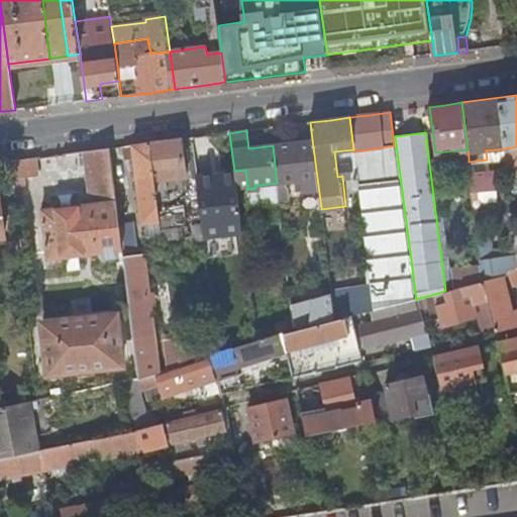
[(156,181),(186,177),(181,139),(169,140),(150,143),(156,181)]
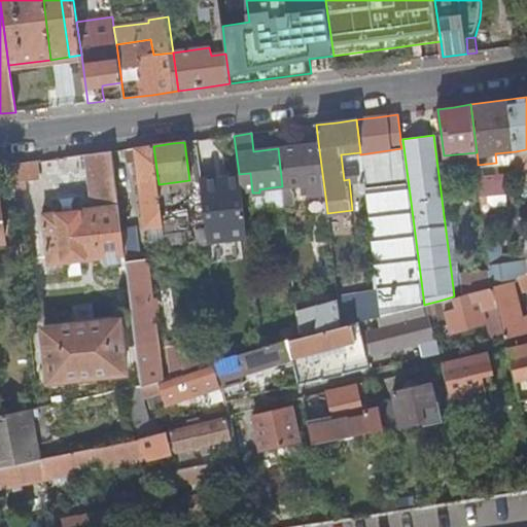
[(282,186),(293,185),(313,183),(315,203),(314,203),(316,214),(327,212),(318,142),(281,147),(278,148),(282,186)]
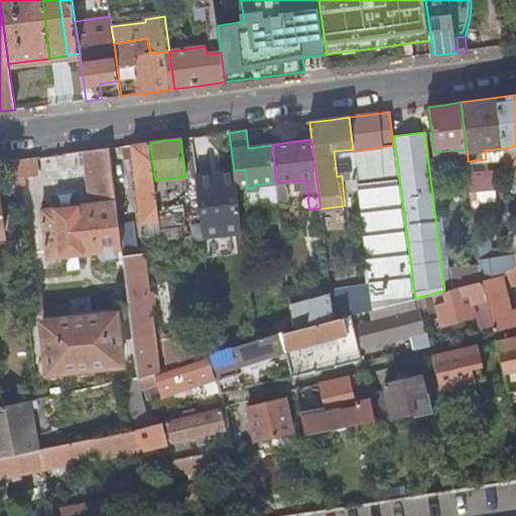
[(154,244),(163,243),(158,207),(156,190),(155,180),(150,143),(132,145),(123,146),(125,158),(134,157),(142,225),(152,223),(154,244)]
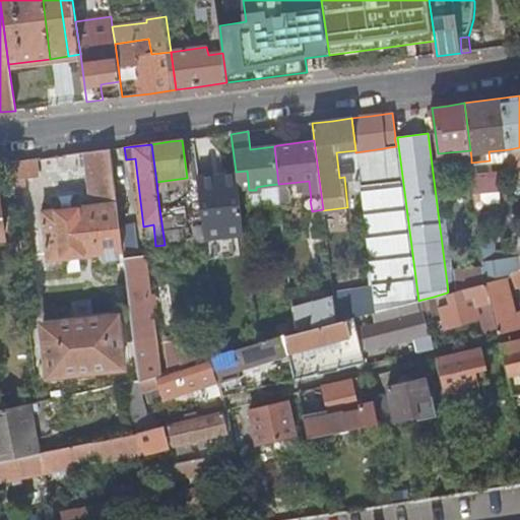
[(360,187),(400,181),(396,146),(355,152),(359,176),(360,187)]
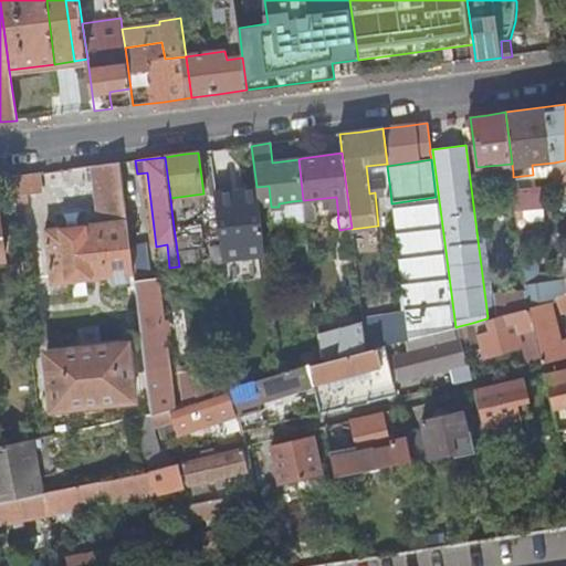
[(85,280),(135,273),(132,251),(122,161),(93,166),(100,222),(44,230),(46,254),(41,254),(42,263),(48,262),(50,284),(71,281),(73,296),(86,294),(85,280)]
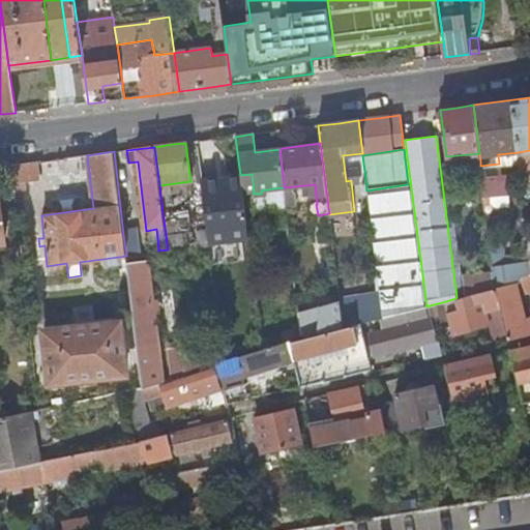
[(520,162),(519,152),(498,154),(499,164),(520,162)]
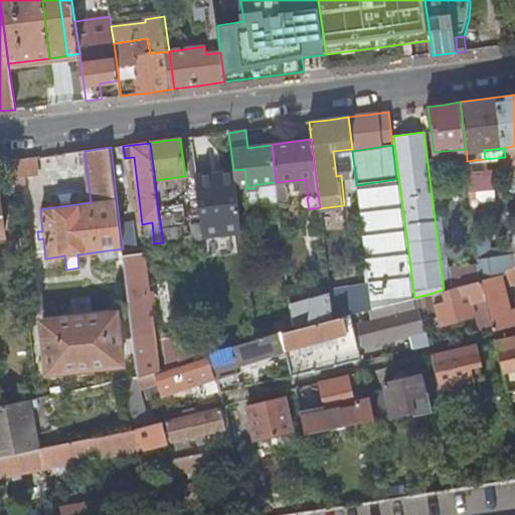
[(341,175),(355,174),(352,151),(352,149),(333,151),(336,176),(341,175)]
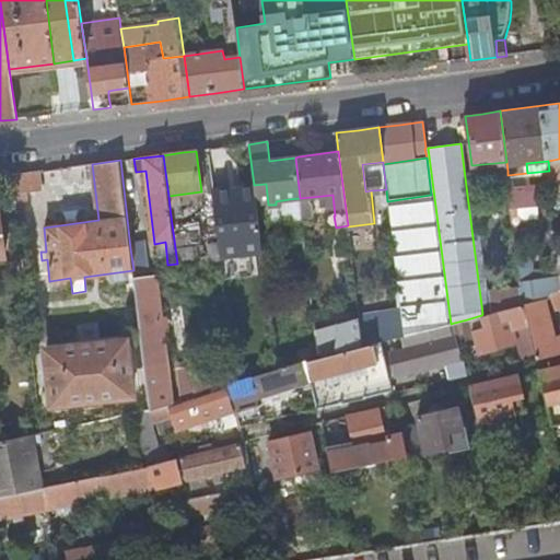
[(508,171),(506,162),(471,165),(473,174),(508,171)]
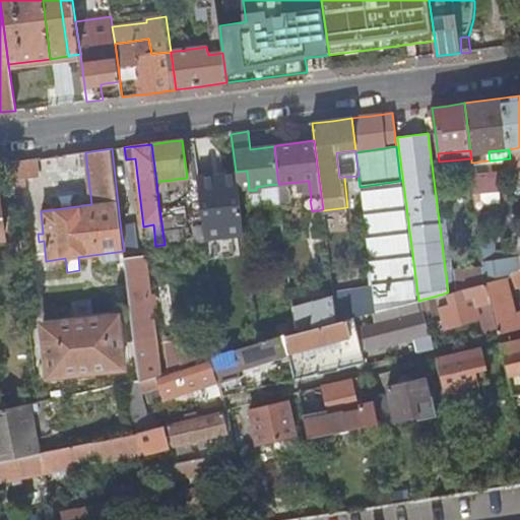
[(15,202),(23,202),(21,181),(39,178),(37,158),(11,161),(15,202)]
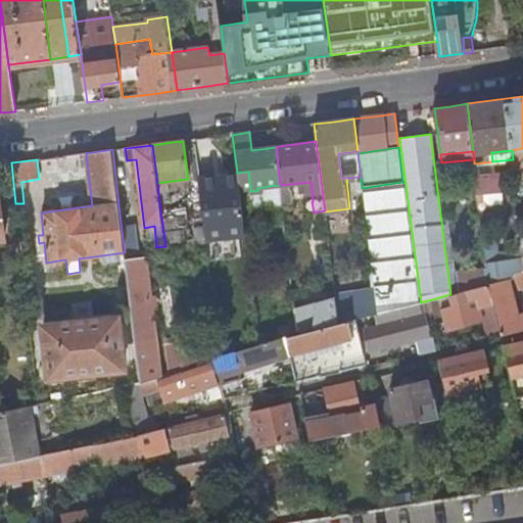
[(203,224),(205,243),(233,240),(245,239),(242,211),(240,193),(237,173),(197,178),(203,224)]
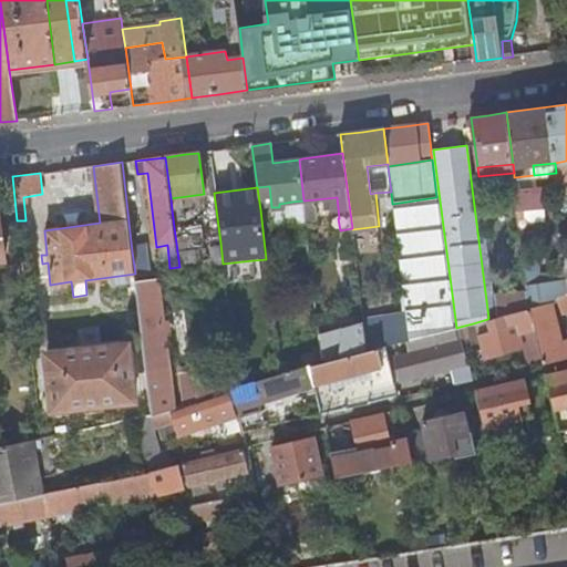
[(537,192),(516,195),(517,206),(538,204),(537,192)]
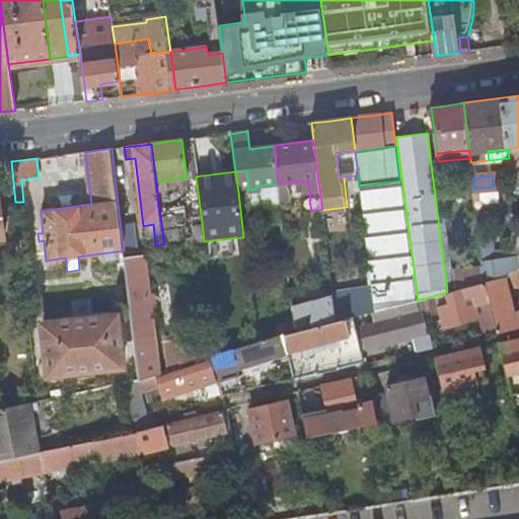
[(189,187),(187,177),(156,181),(157,192),(189,187)]
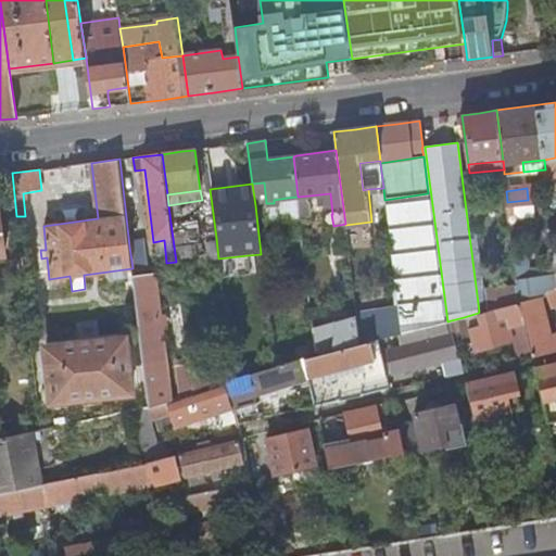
[(428,193),(384,200),(399,306),(401,330),(402,332),(413,330),(445,323),(428,193)]
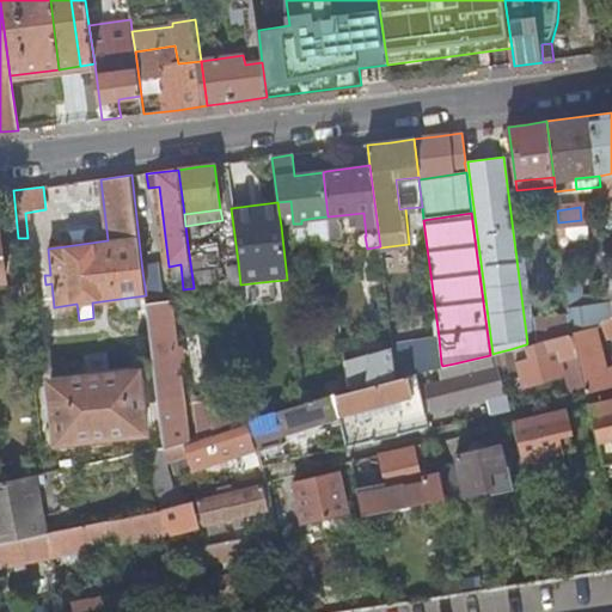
[(343,238),(341,215),(328,216),(328,220),(330,240),(343,238)]
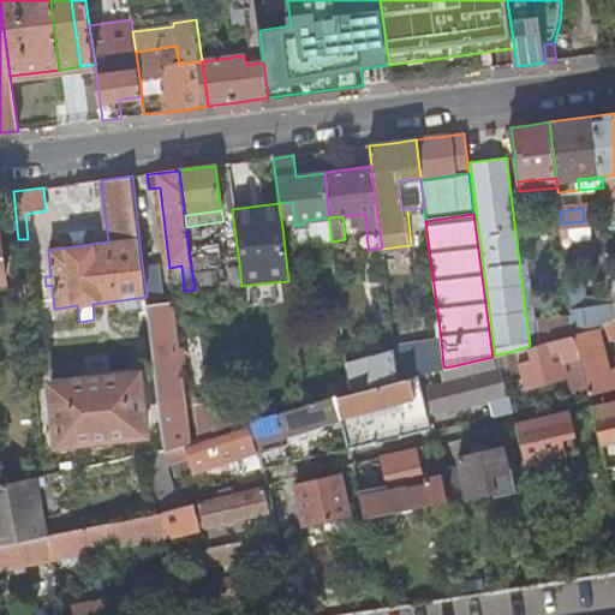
[(294,225),(282,227),(285,249),(332,243),(332,242),(329,221),(303,225),(303,226),(294,227),(294,225)]
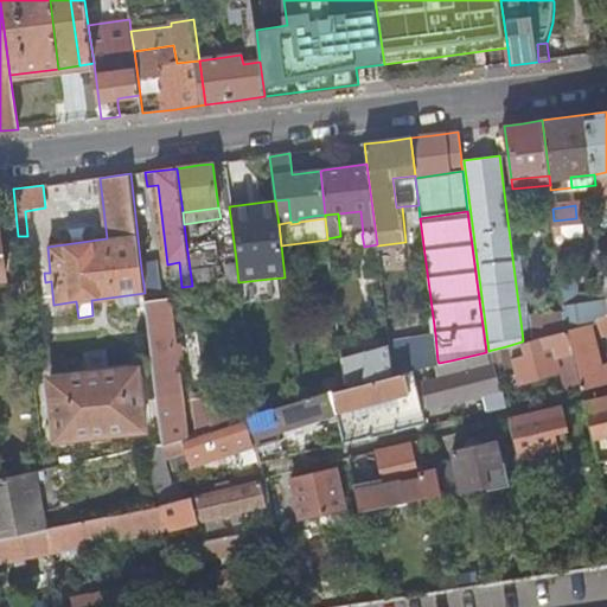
[(27,236),(18,236),(19,251),(29,250),(27,236)]
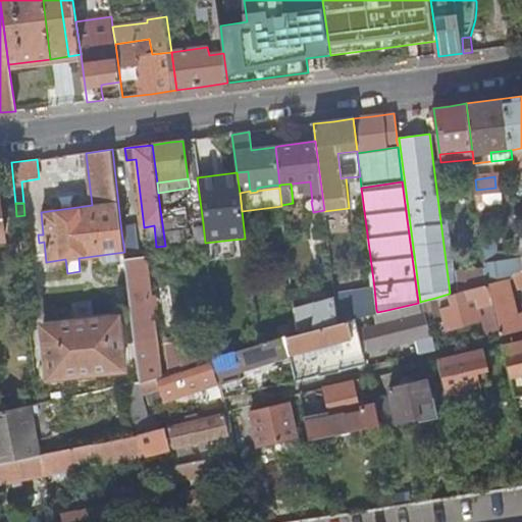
[(185,206),(160,209),(165,246),(166,256),(206,251),(205,243),(203,223),(187,226),(185,206)]
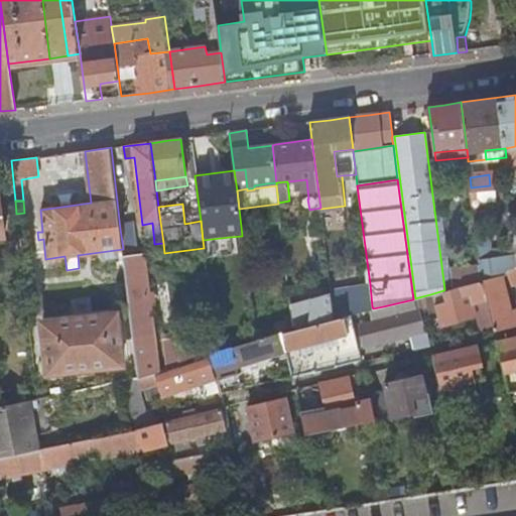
[(309,227),(310,237),(323,236),(321,225),(309,227)]
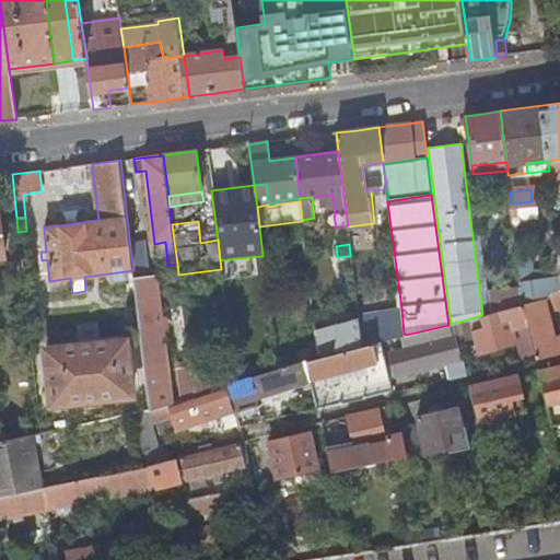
[(148,246),(130,248),(133,270),(143,365),(165,363),(155,276),(151,276),(148,246)]
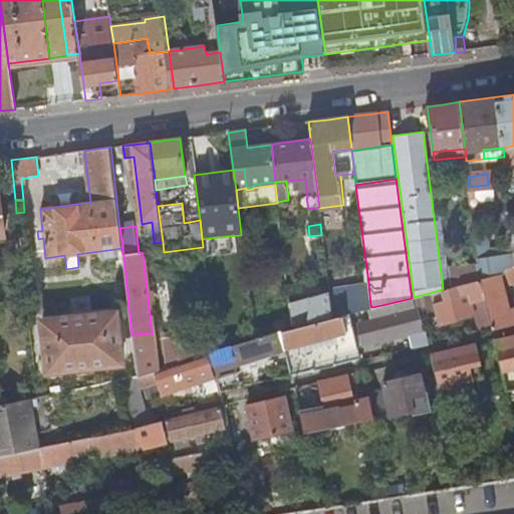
[(203,247),(205,256),(231,253),(229,236),(202,239),(203,247)]
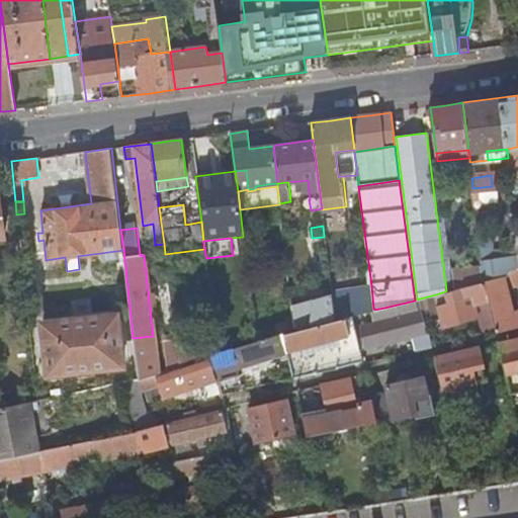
[(493,254),(482,257),(483,264),(495,260),(493,254)]
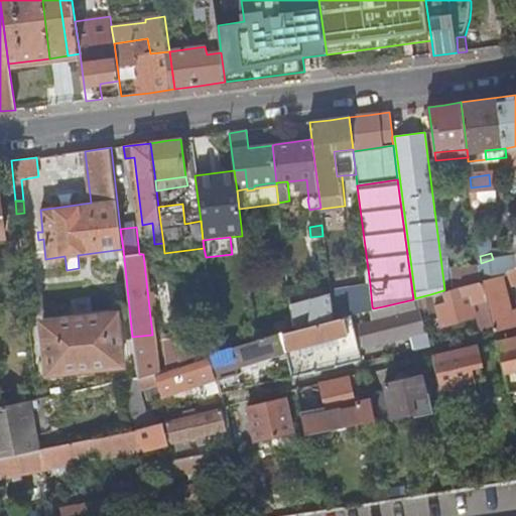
[(515,253),(514,254),(515,259),(510,260),(509,255),(493,259),(481,263),(481,264),(482,278),(508,272),(513,266),(515,265),(515,253)]
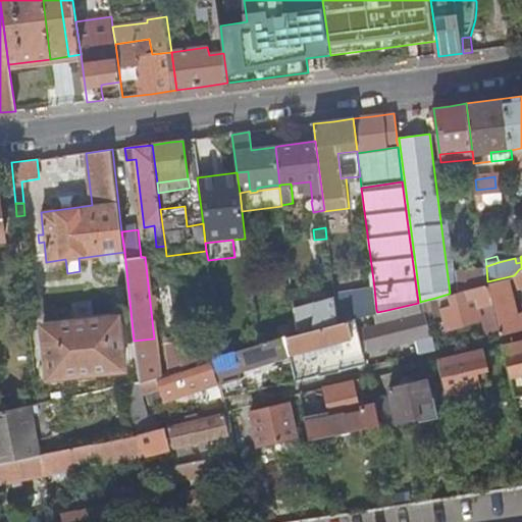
[(486,267),(455,271),(457,291),(487,281),(486,267)]
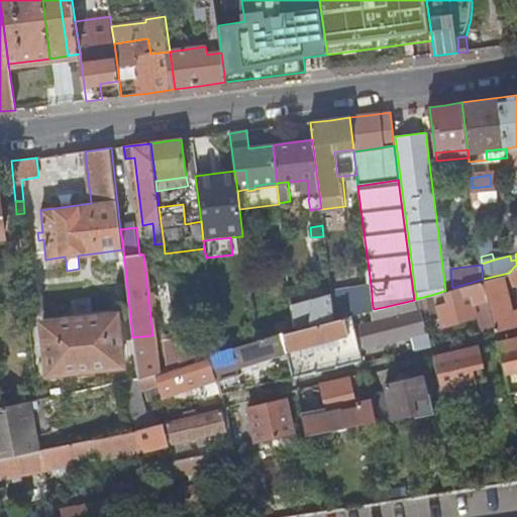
[(516,316),(515,317),(513,309),(508,286),(516,283),(516,266),(514,267),(509,273),(483,279),(488,301),(496,332),(516,326),(516,316)]
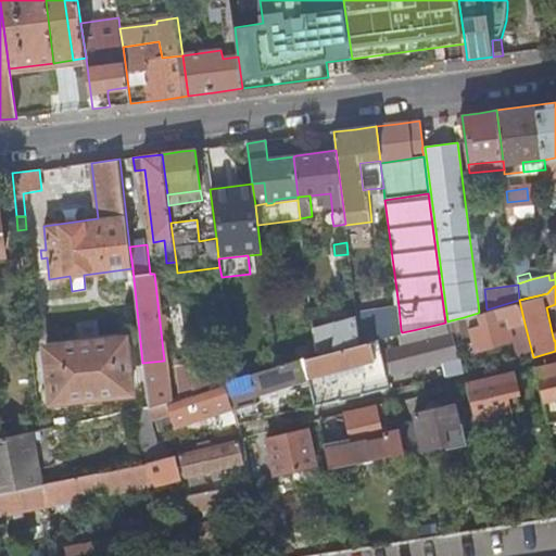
[(525,324),(519,300),(487,310),(479,312),(478,313),(481,325),(467,328),(464,317),(451,320),(454,333),(456,341),(470,337),(472,336),(476,351),(515,340),(512,327),(525,324)]
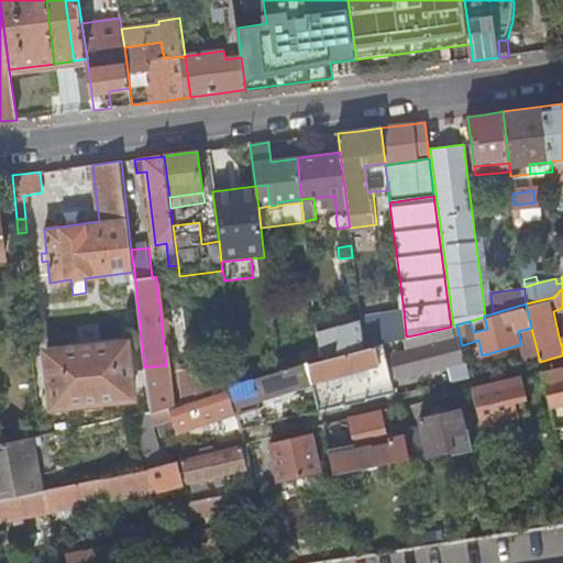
[(404,310),(361,315),(362,328),(364,344),(406,334),(404,310)]
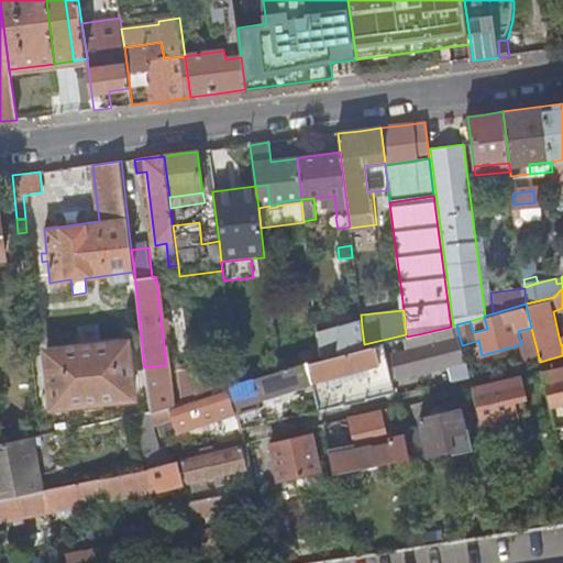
[(487,329),(484,317),(470,321),(473,332),(487,329)]
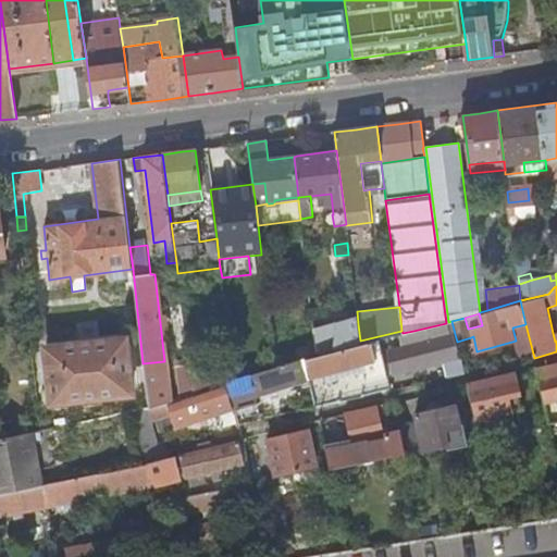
[(418,344),(453,334),(455,334),(452,321),(448,322),(446,323),(413,331),(416,338),(417,338),(418,344)]
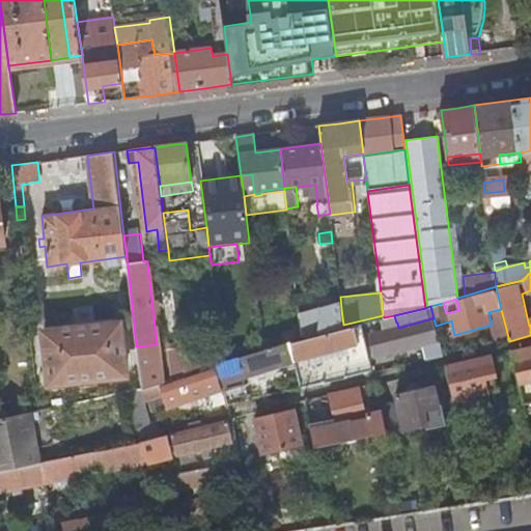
[(341,309),(299,314),(300,326),(301,336),(343,325),(341,309)]
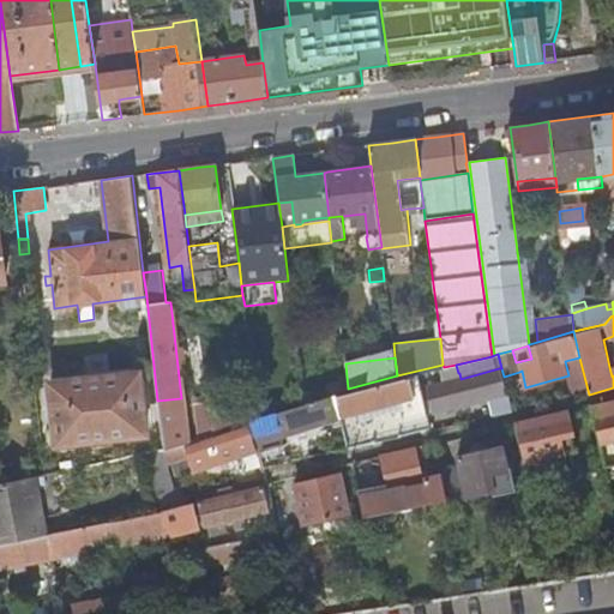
[(575,398),(589,395),(579,357),(565,361),(569,375),(575,398)]
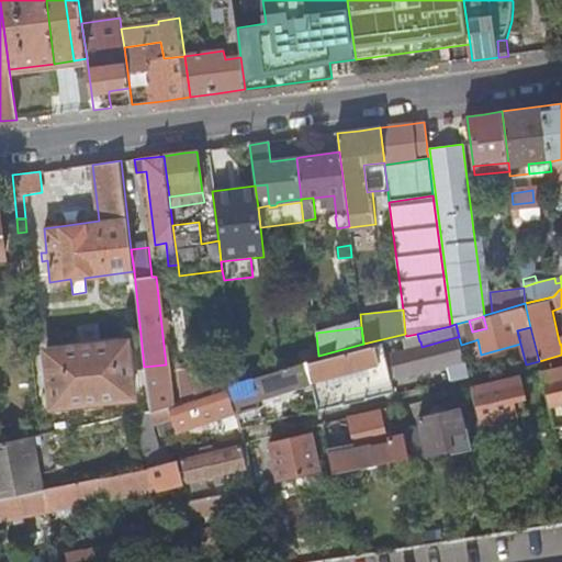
[(420,341),(419,341),(413,343),(415,348),(391,353),(397,377),(463,360),(457,337),(422,347),(420,341)]
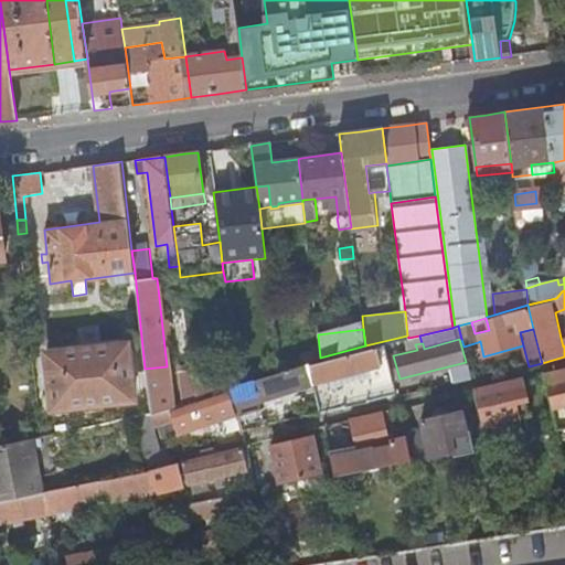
[(321,361),(308,365),(313,384),(330,379),(342,376),(343,383),(371,376),(374,390),(394,384),(391,371),(384,343),(365,349),(321,361)]
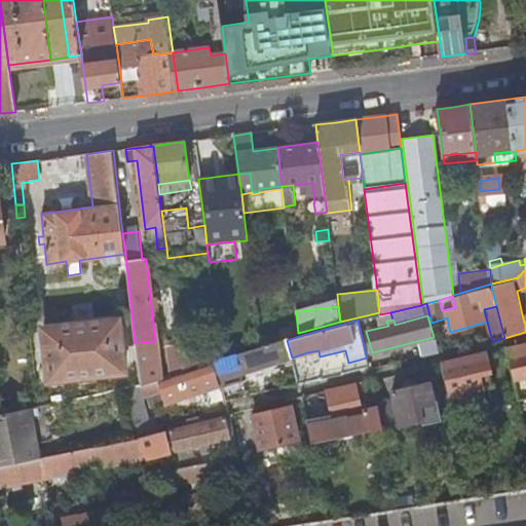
[(118,321),(43,329),(48,381),(123,373),(118,321)]
